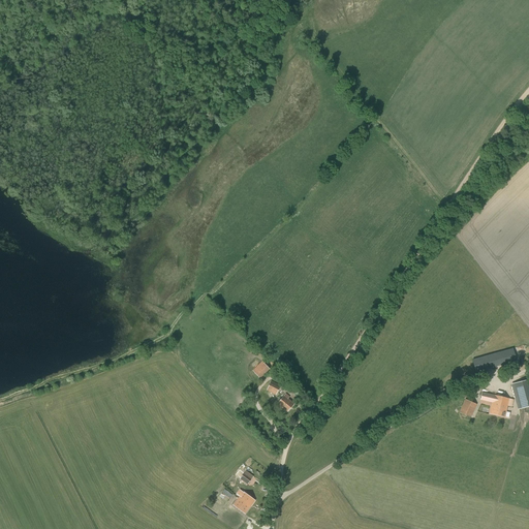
[(517,361),(512,348),(472,360),(475,372),(517,361)]
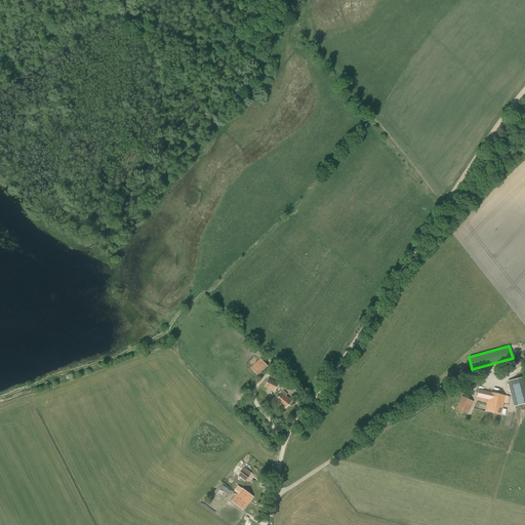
[(267,365),(260,359),(250,368),(257,374),(267,365)]
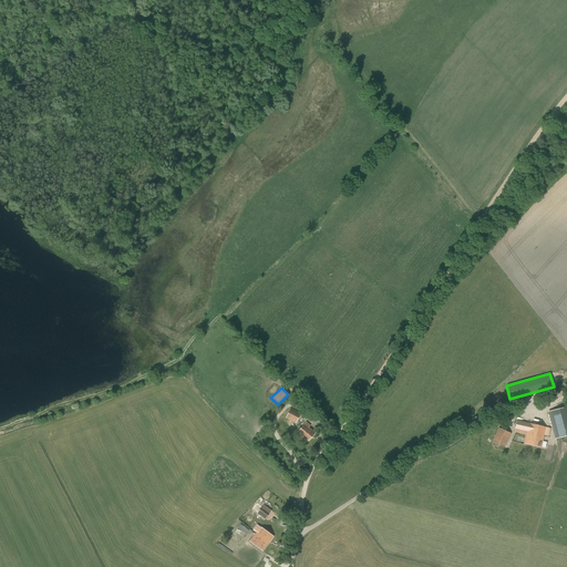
[(566,406),(549,412),(556,439),(566,435),(566,406)]
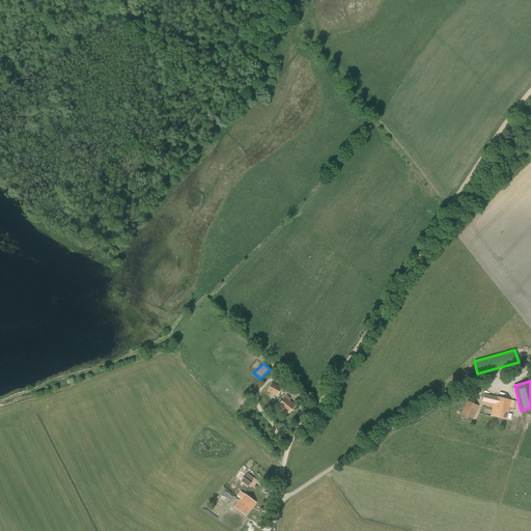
[(268,392),(277,396),(281,387),(272,383),(268,392)]
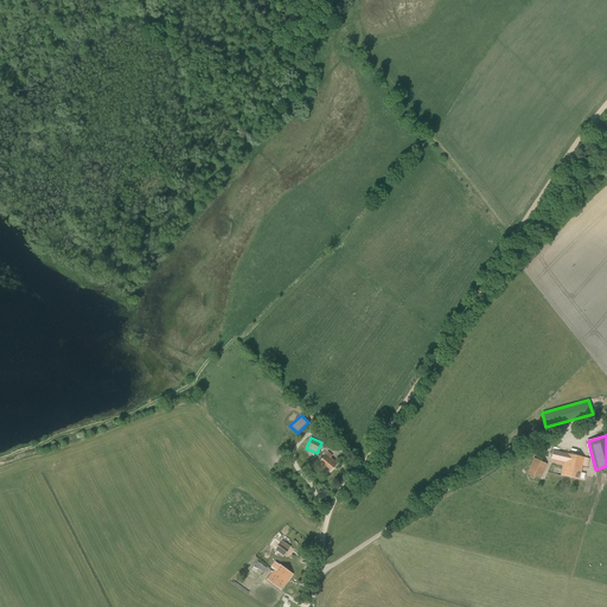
[(554,451),(551,459),(564,461),(563,466),(564,466),(563,474),(577,479),(580,470),(581,470),(583,458),(554,451)]
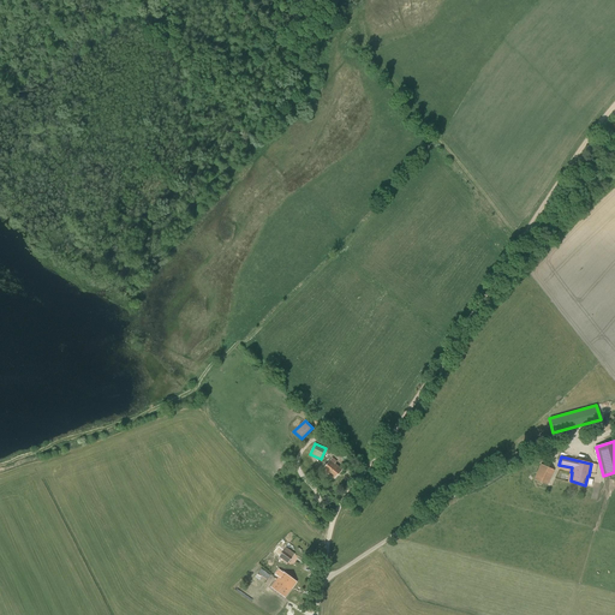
[(341,470),(335,464),(336,461),(333,458),(323,470),(334,479),(341,470)]
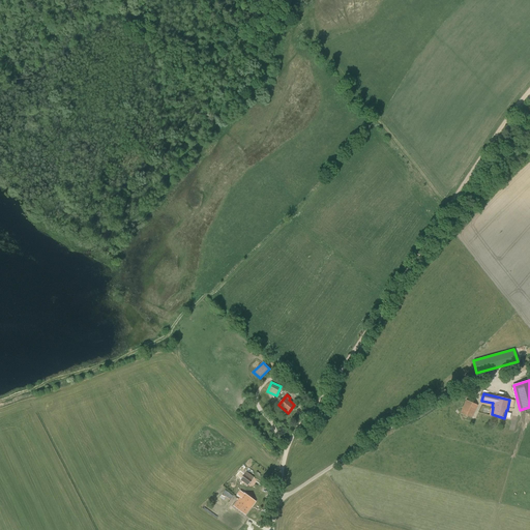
[(477,405),(466,400),(465,404),(460,413),(472,418),(477,405)]
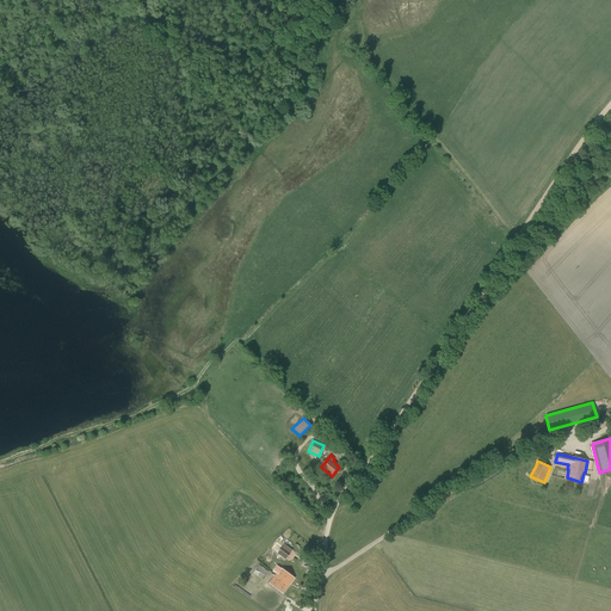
[(282,536),(270,549),(273,554),(287,541),(282,536)]
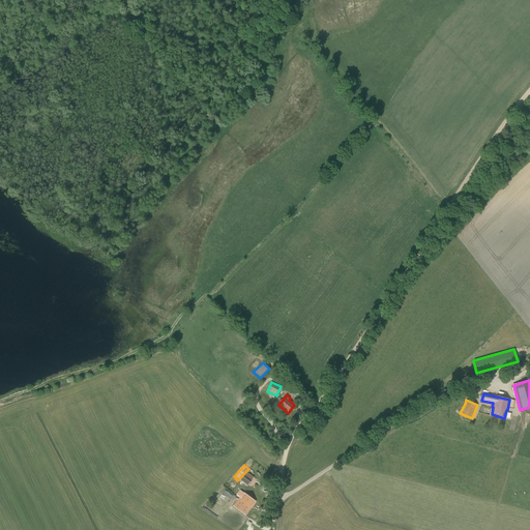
[(246,471),(240,480),(247,486),(254,477),(246,471)]
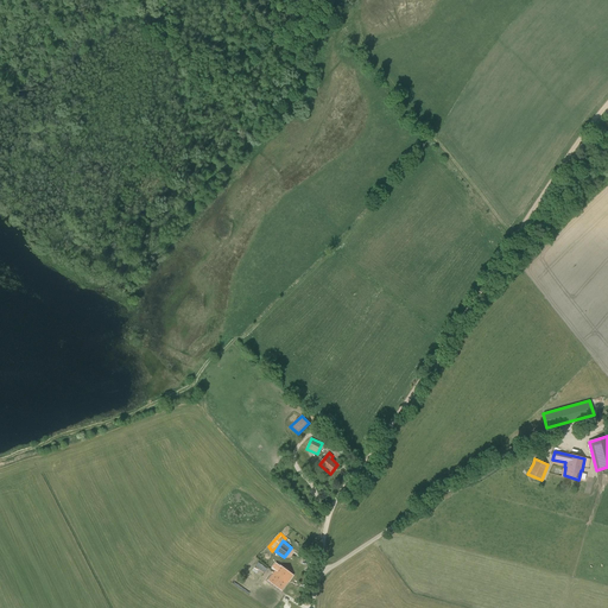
[(279,565),(268,581),(282,590),(293,575),(279,565)]
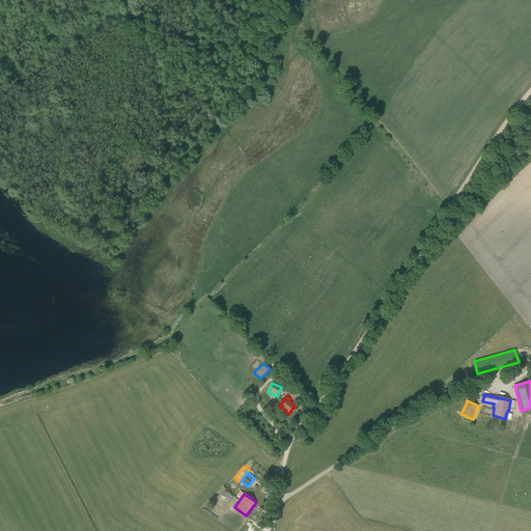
All buildings are outlined.
